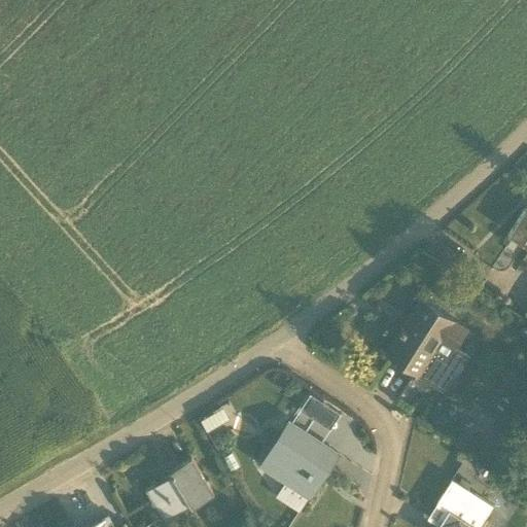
[(526,208),(510,234),(526,245),(526,208)]
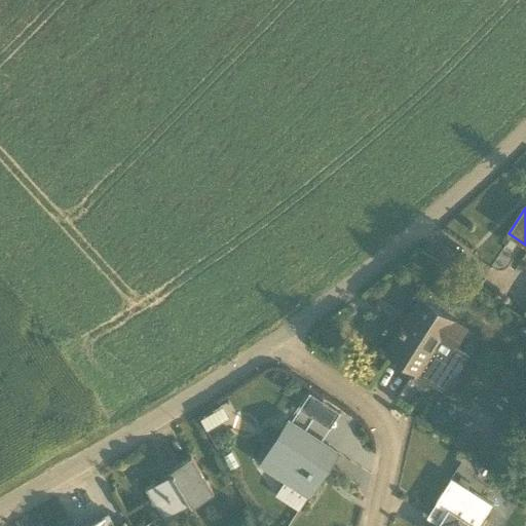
[(401,331),(386,351),(417,371),(411,379),(423,387),(429,377),(435,380),(451,355),(447,352),(464,327),(420,299),(409,317),(414,321),(408,329),(402,325),(399,330),(401,331)]
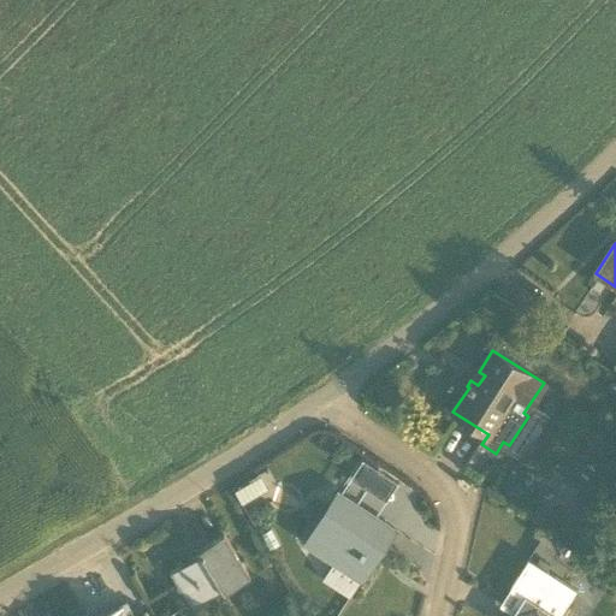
[(371,538),(384,546),(395,529),(338,492),(304,543),(333,561),(321,580),(350,598),(362,580),(351,573),(366,550),(363,549),(371,538)]
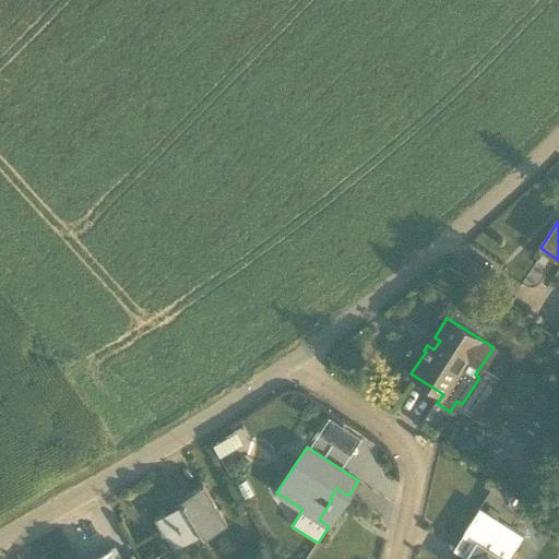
[(204,539),(225,527),(202,485),(180,498),(182,502),(154,520),(171,554),(202,536),(204,539)]
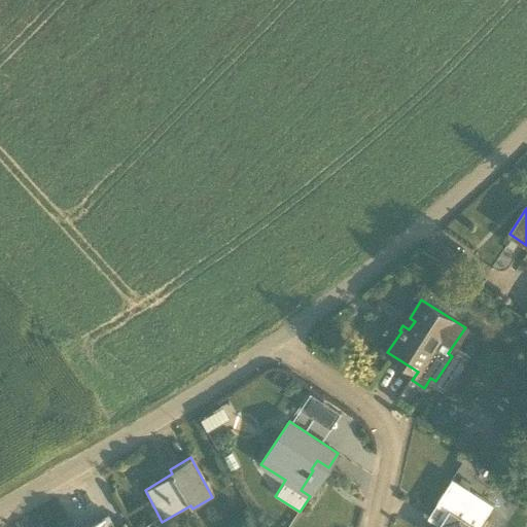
[(437,502),(448,510),(436,526),(478,526),(479,526),(493,504),(452,479),(437,502)]
